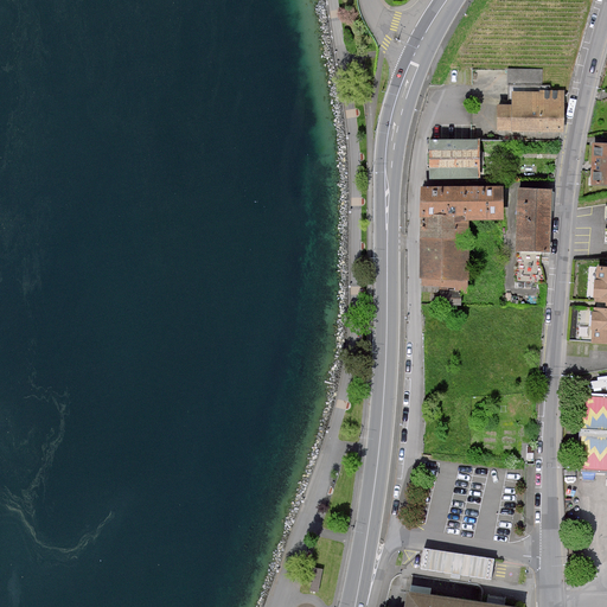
[(544,87),(544,66),(510,65),(510,85),(544,87)]
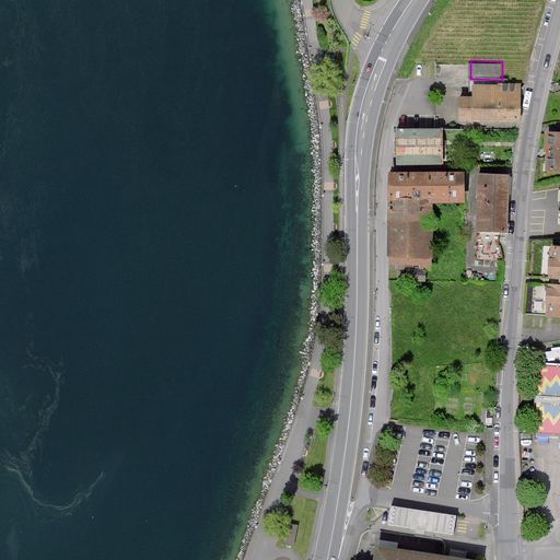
[(518,120),(520,85),(471,85),(471,98),(461,98),(459,119),(499,120),(518,120)]
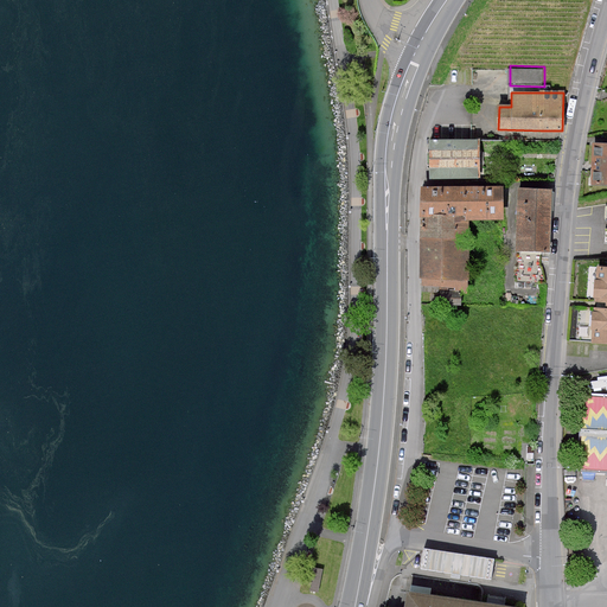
[(480,176),(480,140),(435,140),(434,174),(468,174),(480,176)]
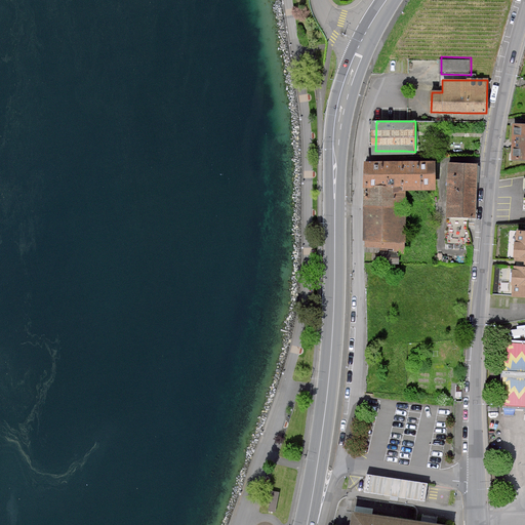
[(516,157),(524,157),(524,121),(518,121),(516,157)]
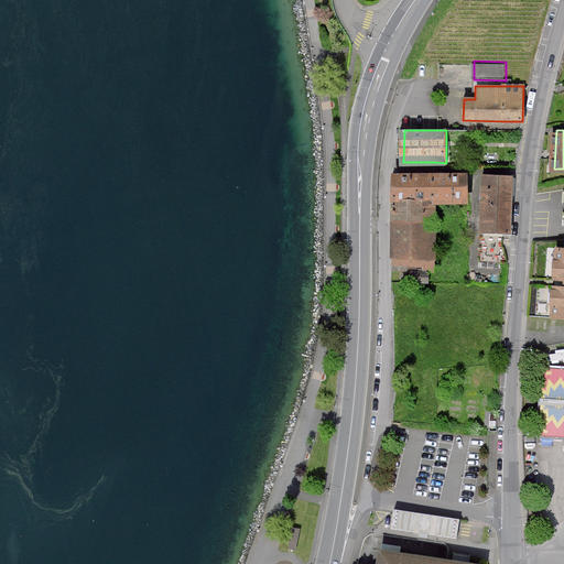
[(429,174),(392,174),(392,204),(432,204),(466,203),(465,174),(429,174)]
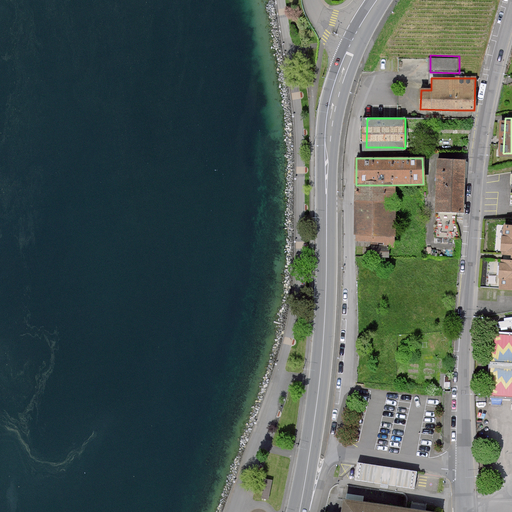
[(466,159),(441,158),(439,209),(464,210),(465,188),(466,159)]
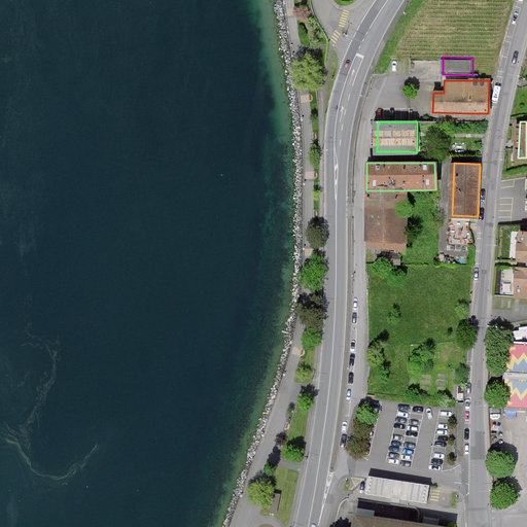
[(366,190),(365,247),(402,248),(403,214),(403,190),(366,190)]
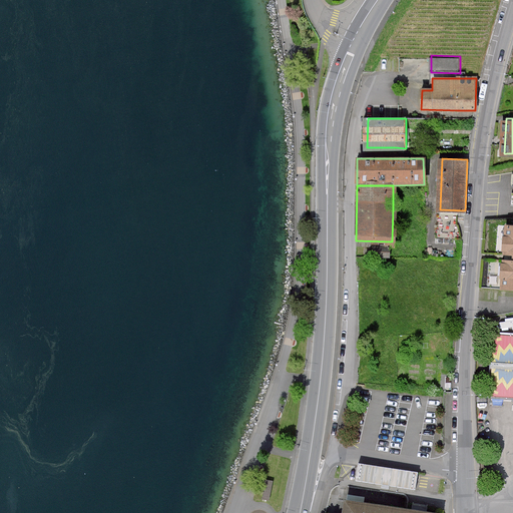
[(444,216),(461,218),(462,211),(444,209),(444,216)]
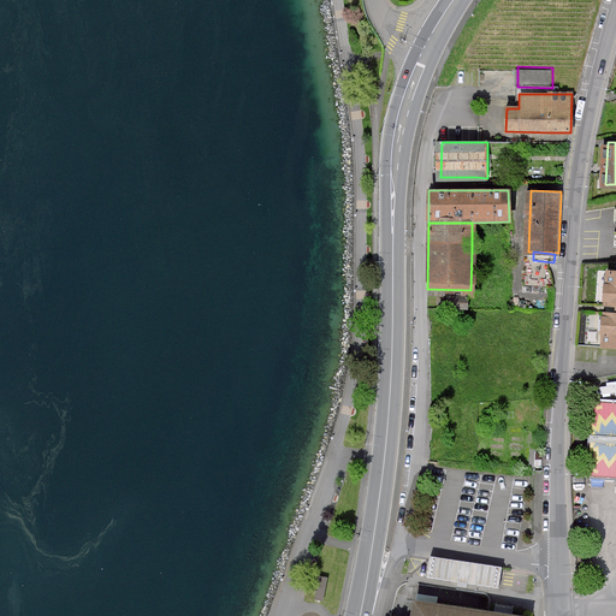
[(604,344),(615,344),(615,270),(610,270),(604,344)]
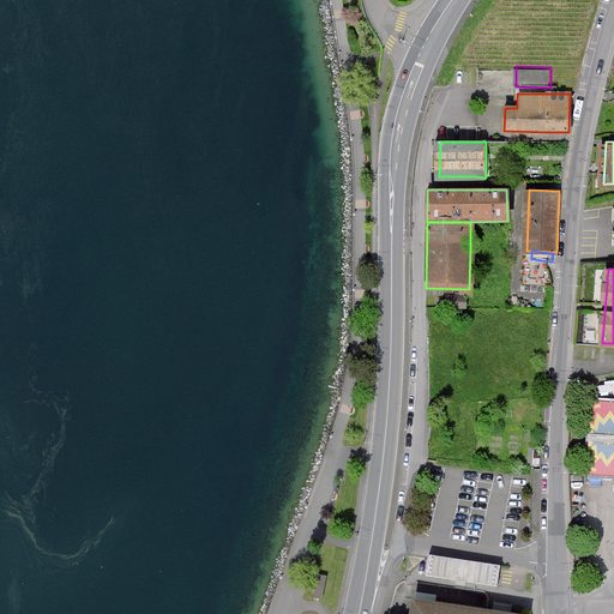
[(447,294),(447,309),(469,309),(469,294),(447,294)]
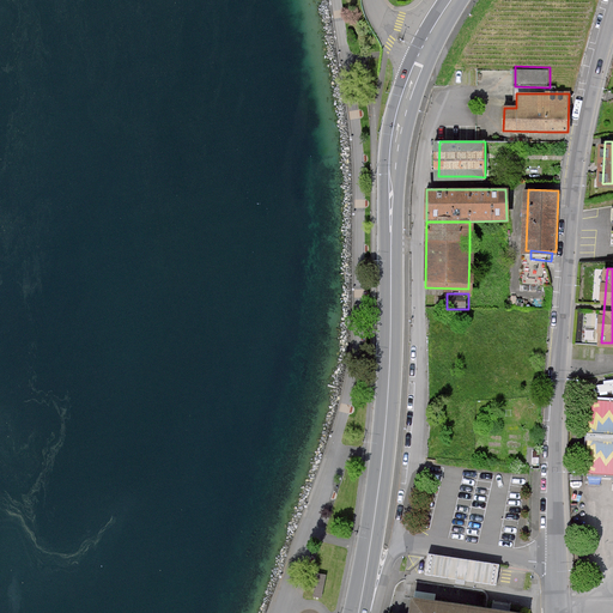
[(576,541),(576,552),(588,552),(587,541),(576,541)]
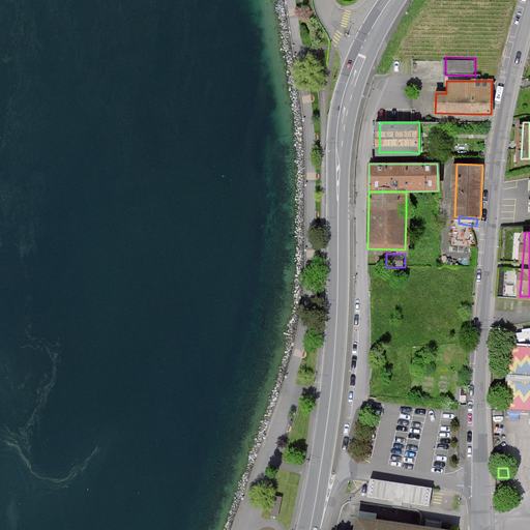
[(434,488),(372,478),(369,496),(395,500),(431,505),(434,488)]
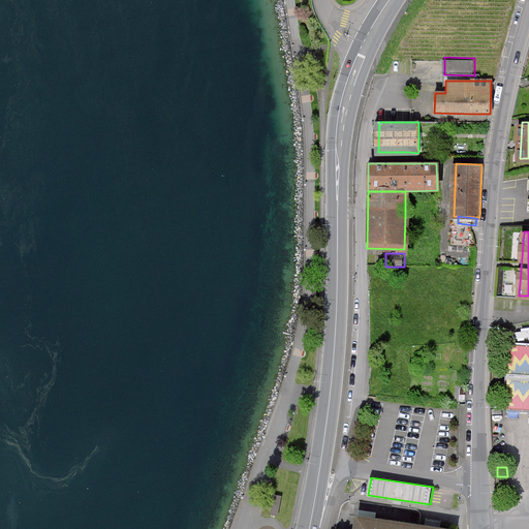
[(448,528),(354,515),(351,528),(448,528)]
